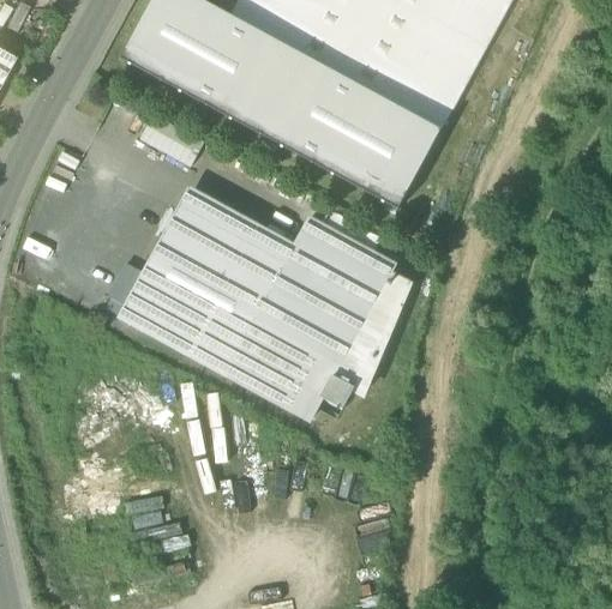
[(151,0),(121,56),(400,207),(443,128),(232,13),(207,0),(151,0)]
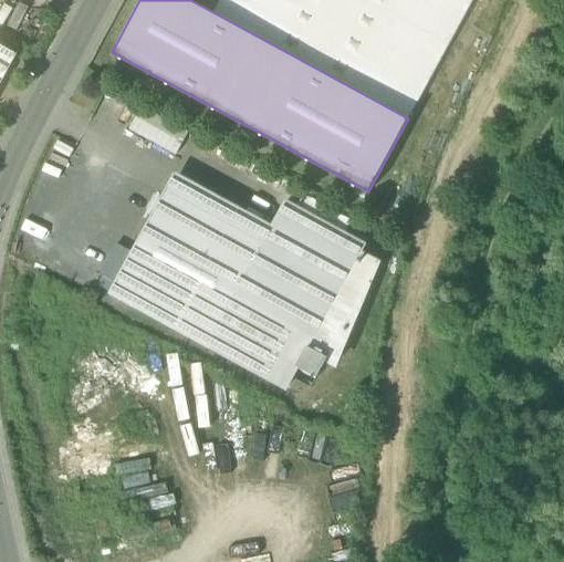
[(220,0),(213,12),(408,118),(472,0),(220,0)]
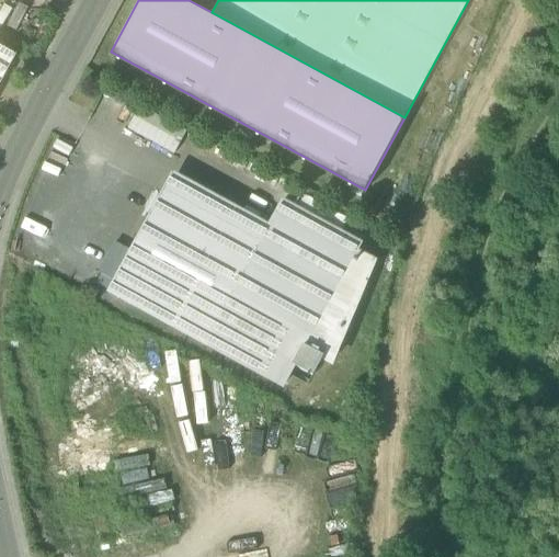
[(0,42),(0,77),(14,49),(0,42)]
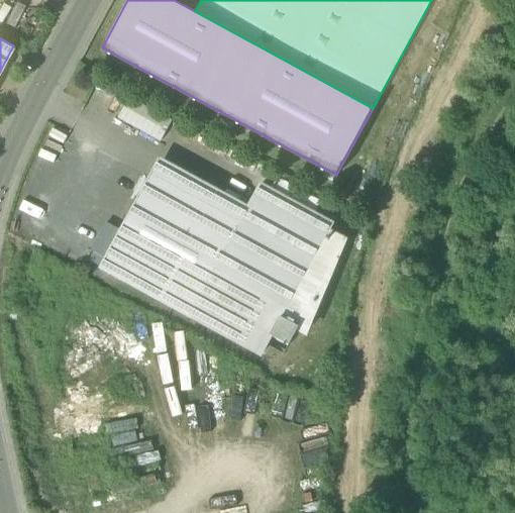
[(160,157),(150,174),(239,223),(249,205),(160,157)]
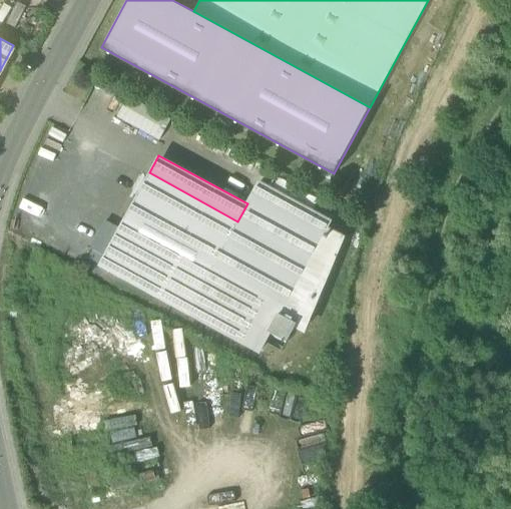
[(100,262),(190,311),(238,221),(237,221),(149,172),(120,226),(105,253),(100,262)]
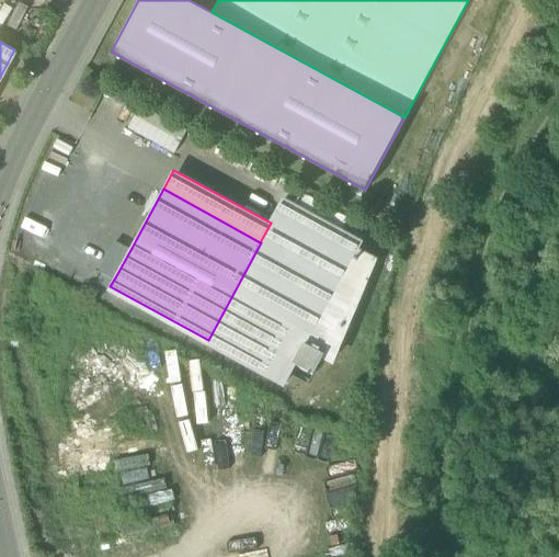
[(291,372),(295,363),(306,343),(357,249),(361,241),(343,232),(298,207),(283,200),(271,223),(260,242),(261,242),(208,340),(285,382),(291,372)]
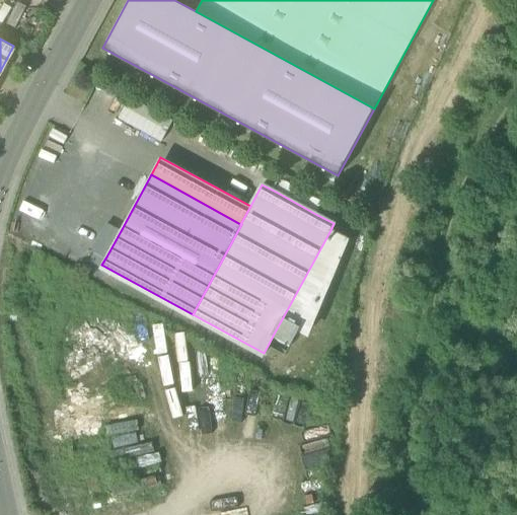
[(106,256),(122,229),(108,221),(93,248),(95,250),(106,256)]
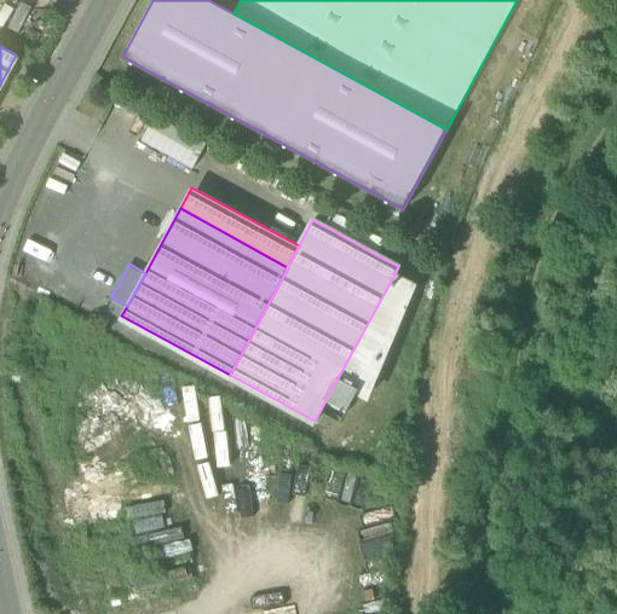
[(414,285),(395,274),(338,378),(358,389),(357,392),(367,397),(414,285)]
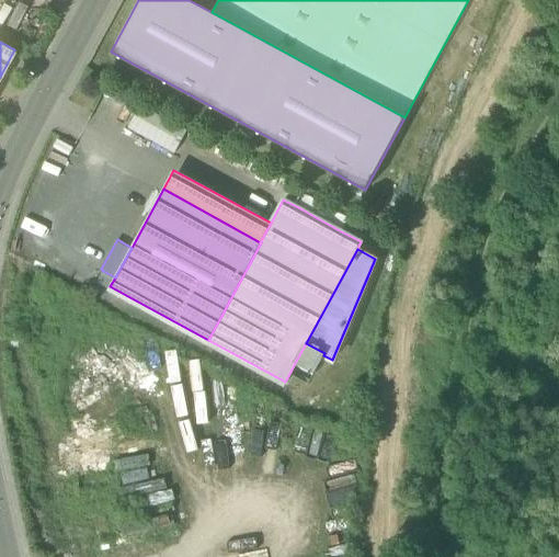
[(110,286),(115,277),(103,271),(99,281),(110,286)]
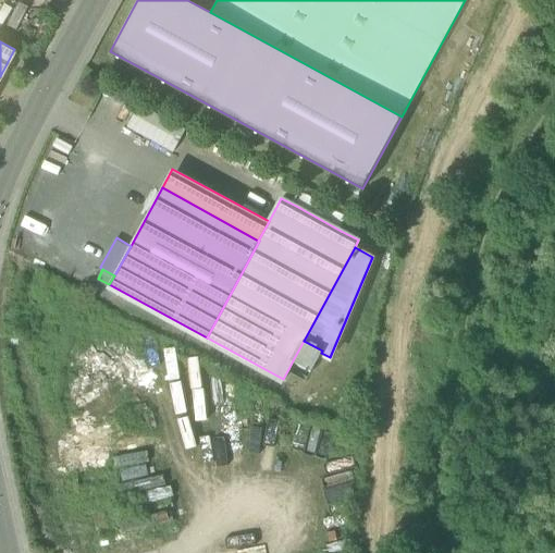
[(322,351),(304,341),(293,360),(311,370),(321,353),(322,351)]
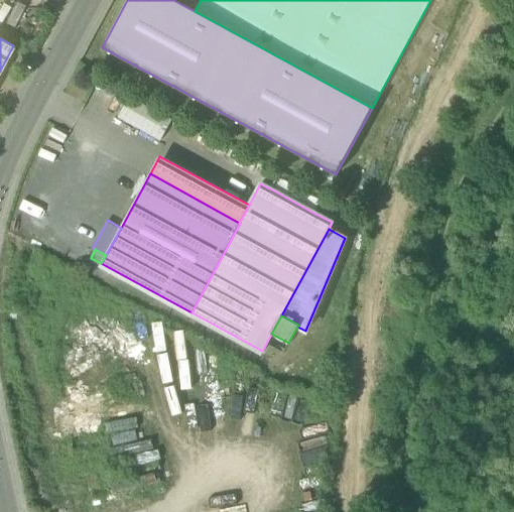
[(284,352),(288,343),(271,334),(267,342),(284,352)]
